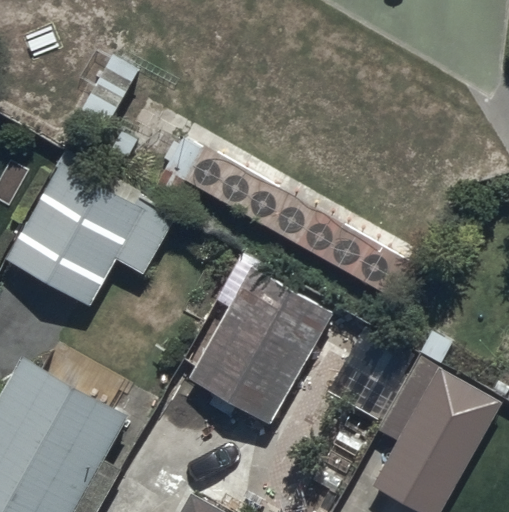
[(58,164),(4,258),(90,307),(118,258),(141,272),(174,215),(137,194),(131,205),(58,164)]
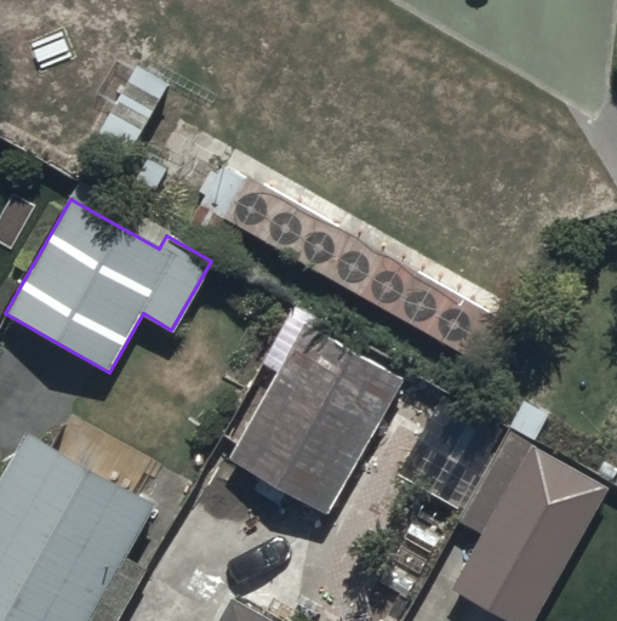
[(403,383),(301,326),(229,456),(330,513),(403,383)]
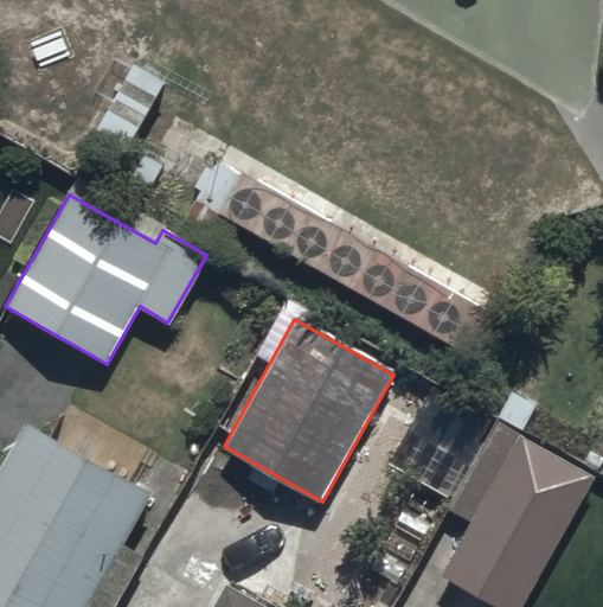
[(443,579),(495,606),(523,606),(594,475),(495,422),(448,511),(473,524),(443,579)]
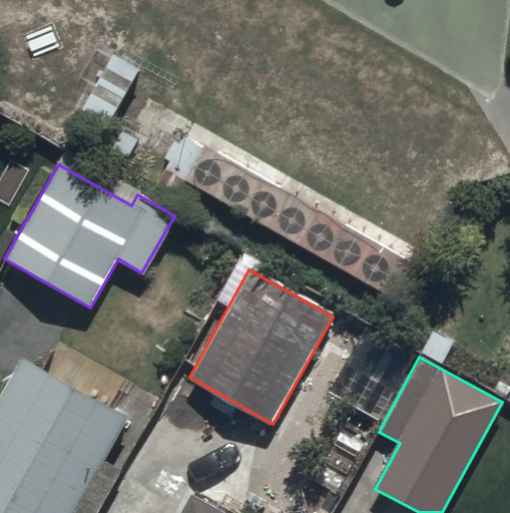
[(0,512),(95,512),(120,469),(107,462),(130,419),(23,360),(0,402),(0,512)]
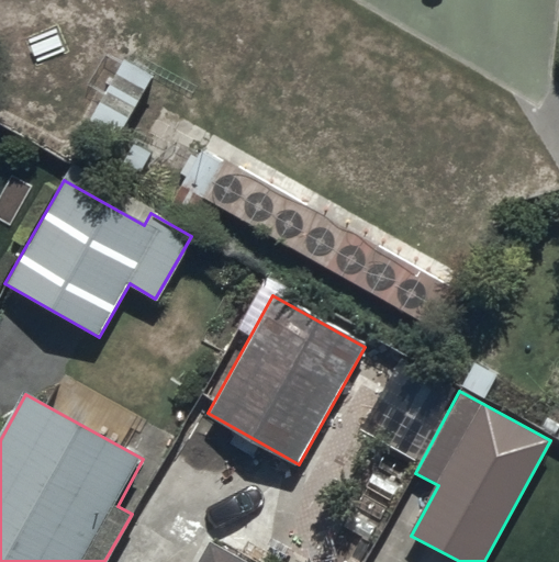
[(239,561),(205,542),(193,561),(239,561)]
